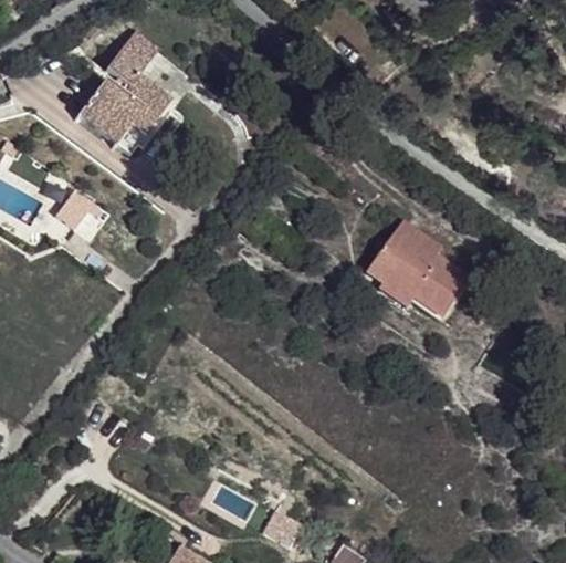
[(171,100),(138,74),(157,50),(134,31),(105,69),(117,79),(122,82),(117,87),(113,84),(105,79),(77,115),(129,154),(137,144),(165,107),(171,100)]
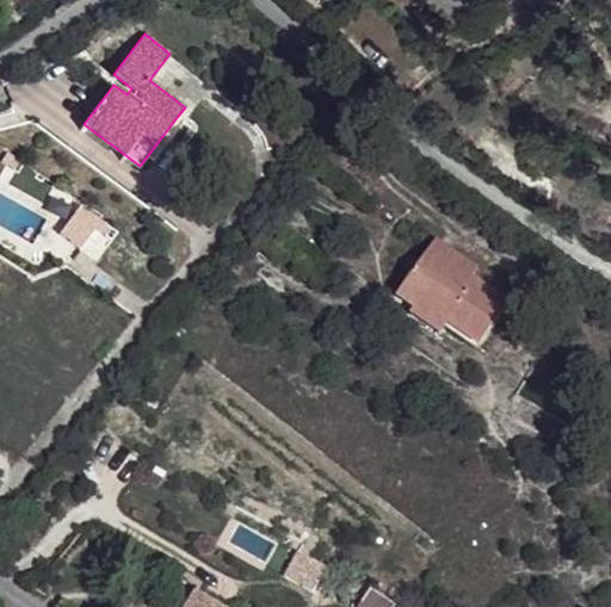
[(127,94),(131,88),(127,85),(122,91),(127,94)]
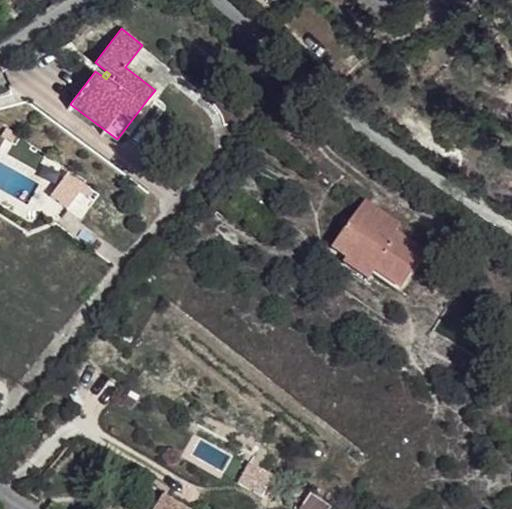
[(128,133),(153,101),(149,97),(124,130),(128,133)]
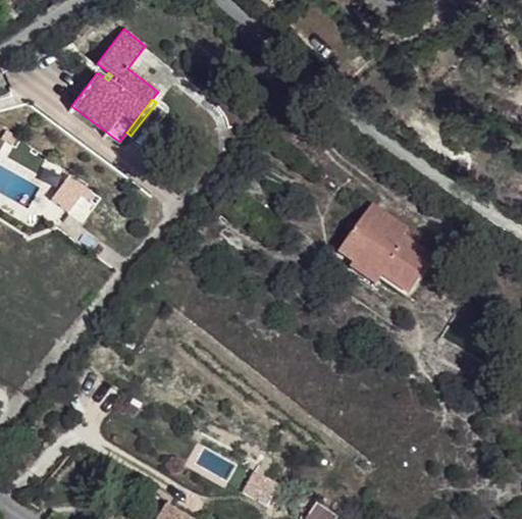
[(12,142),(16,136),(5,128),(1,136),(12,142)]
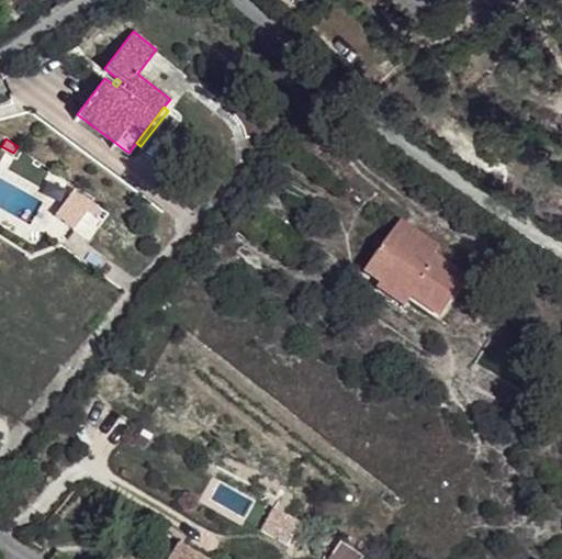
[(194,156),(178,143),(171,151),(189,164),(194,156)]
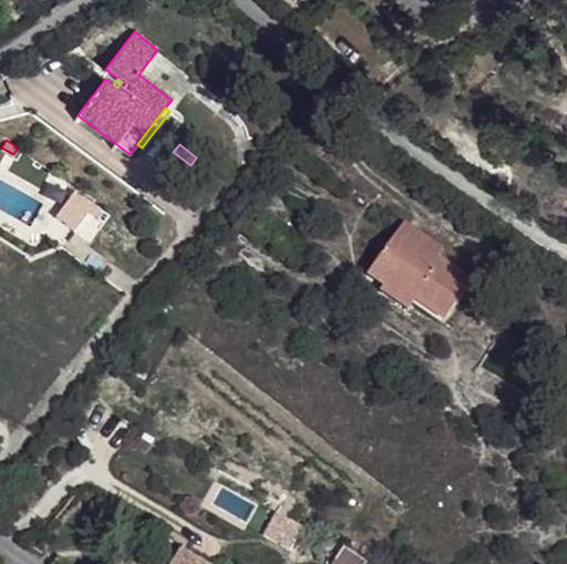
[(73,228),(88,207),(93,209),(98,203),(92,200),(92,201),(73,188),(64,203),(69,205),(60,219),(73,228)]
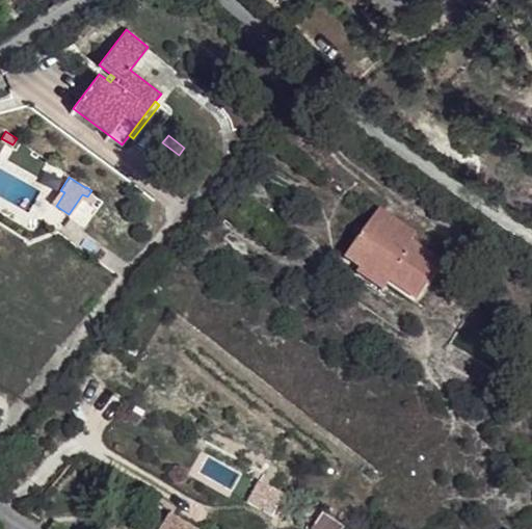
[(443,262),(404,235),(409,228),(379,207),(345,257),(361,267),(364,262),(418,299),(443,262)]
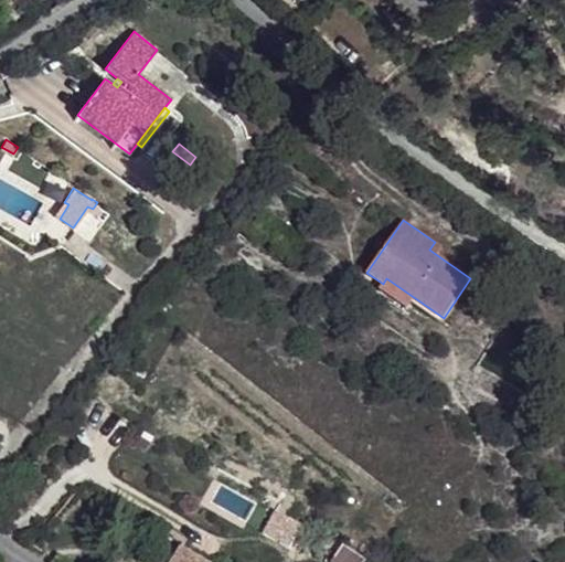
[(436,255),(441,246),(435,242),(429,250),(436,255)]
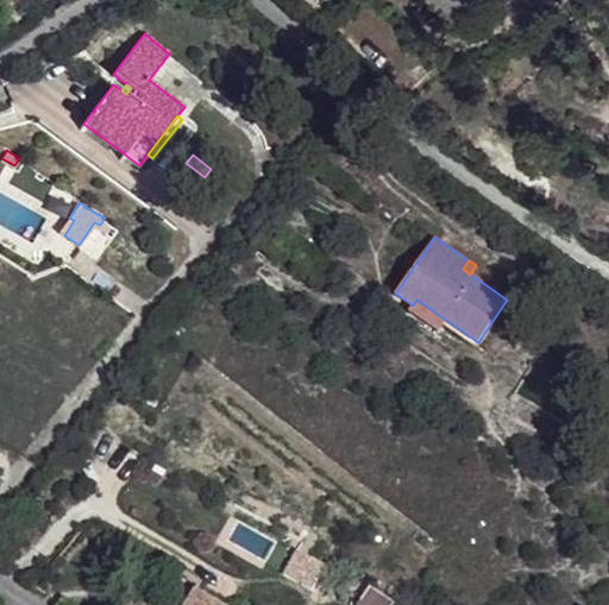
[(478,342),(416,300),(413,306),(408,312),(438,333),(444,325),(475,346),(478,342)]
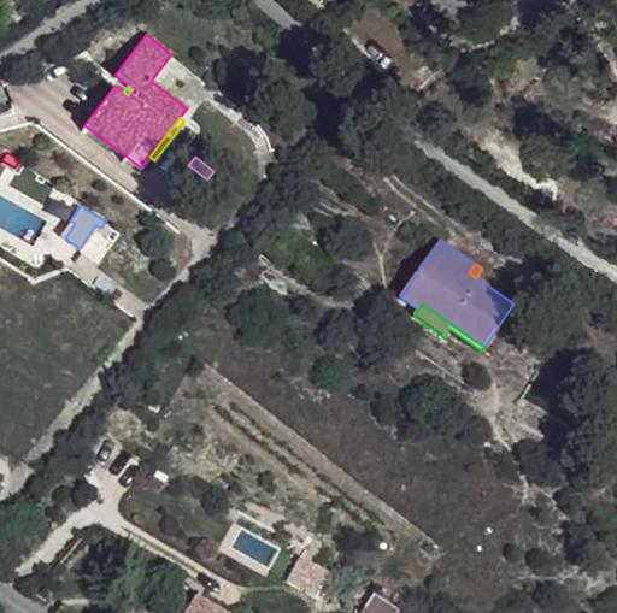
[(53,485),(46,479),(43,484),(50,490),(53,485)]
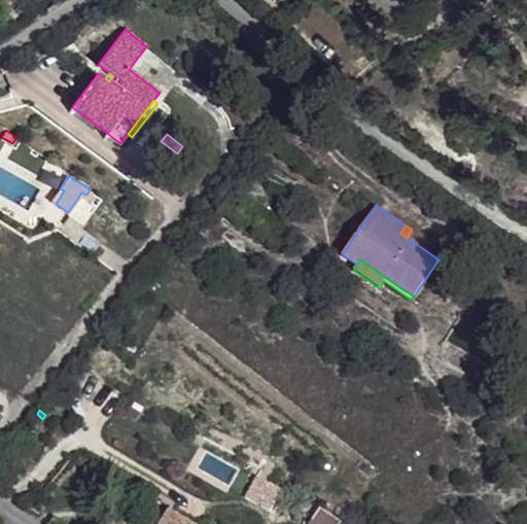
[(195,523),(168,509),(170,505),(153,496),(147,505),(164,516),(157,523),(195,523)]
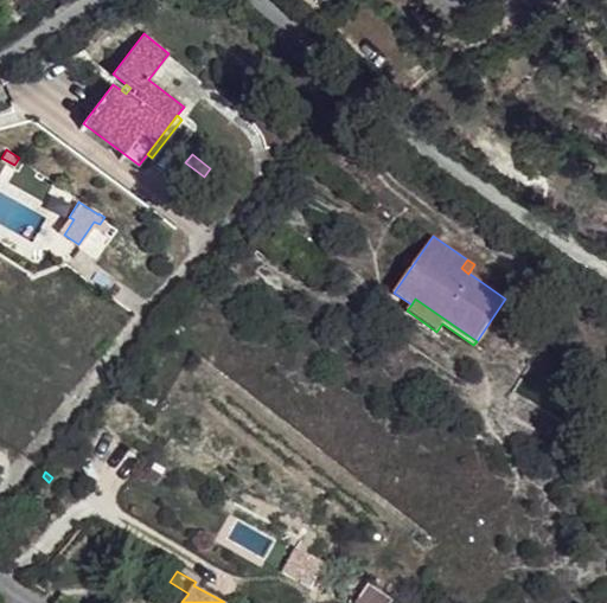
[(356,602),(389,602),(393,598),(369,582),(355,602),(356,602)]
